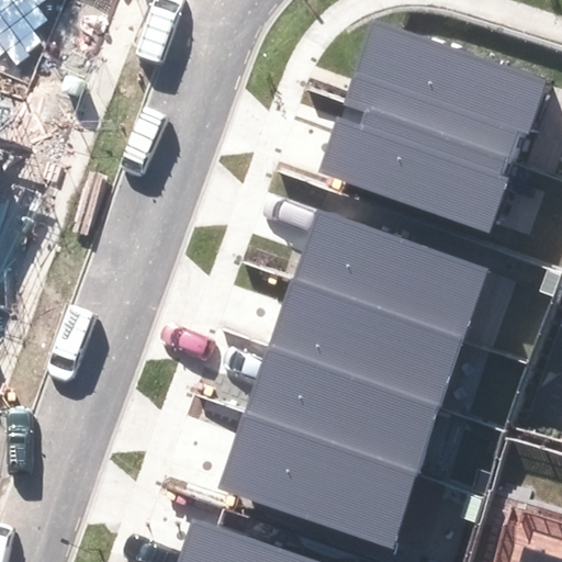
[(513,164),(542,82),(373,21),(344,103),(513,164)]
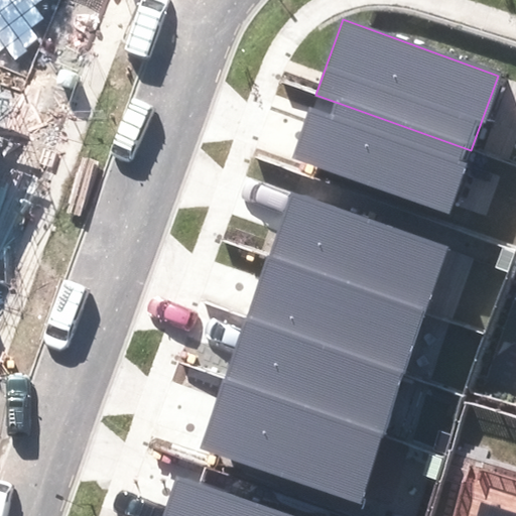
[(447,214),(471,150),(315,95),(292,158),(447,214)]
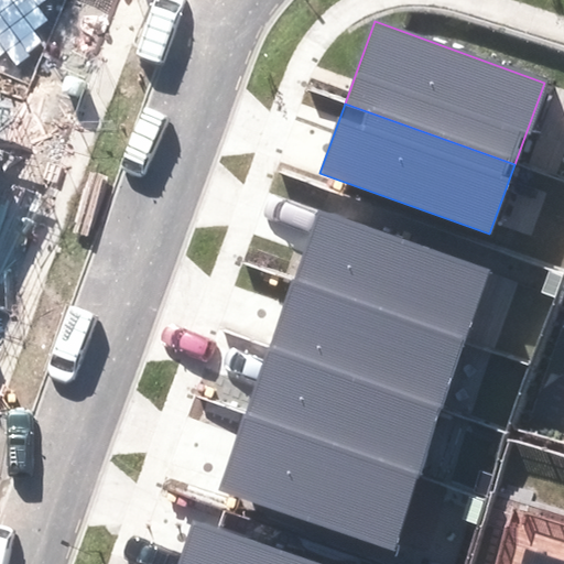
[(292,279),(466,340),(490,270),(318,209),(292,279)]
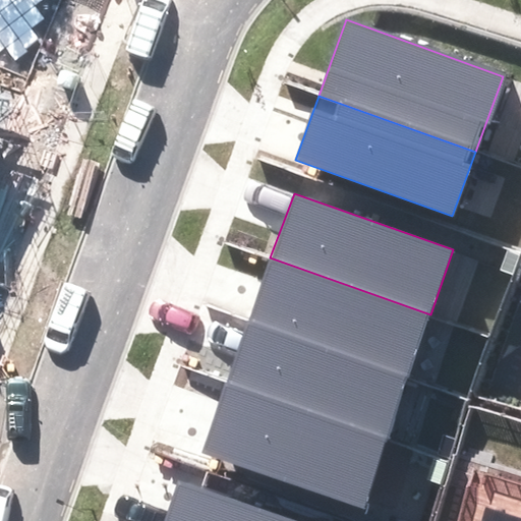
[(248,320),(409,375),(430,314),(270,257),(248,320)]
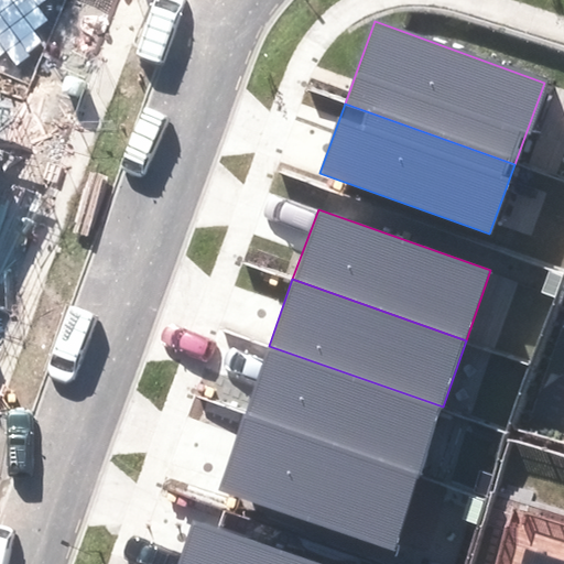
[(245,413),(420,475),(443,407),(269,346),(245,413)]
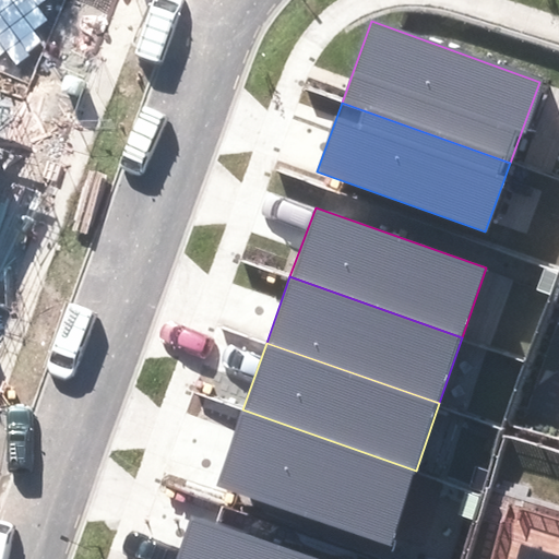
[(215,484),(389,545),(416,471),(242,409),(215,484)]
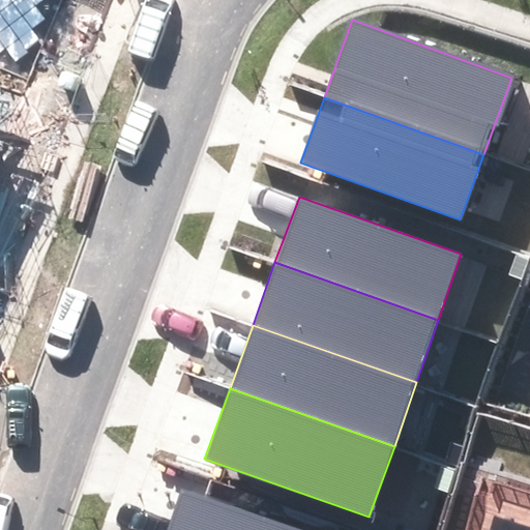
[(302,529),(183,488),(168,529),(302,529)]
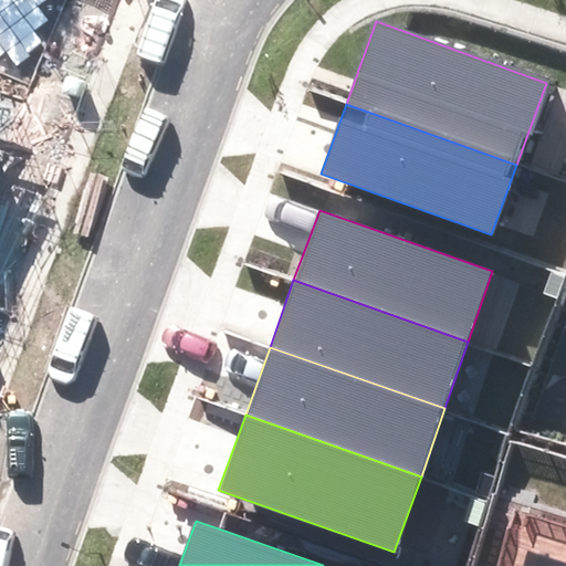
[(565,565),(565,563),(532,552),(526,565),(565,565)]
